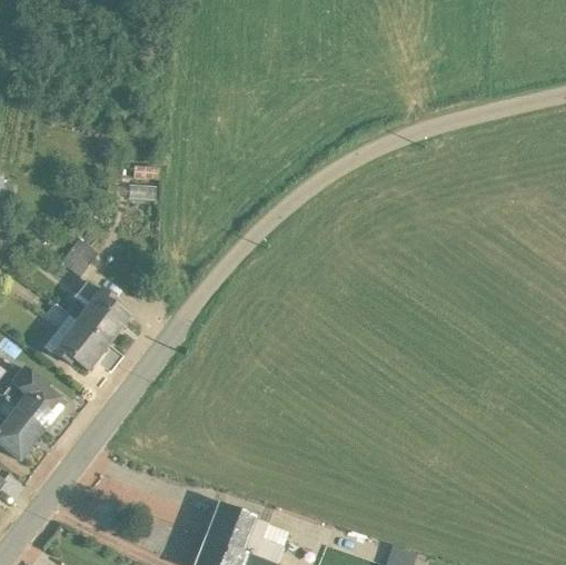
[(0,227),(5,228),(2,197),(15,196),(13,182),(6,184),(5,174),(0,174),(0,227)]
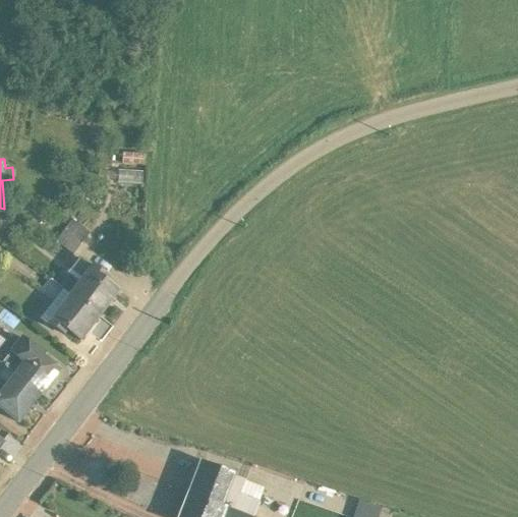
[(66,226),(83,240),(93,230),(74,216),(66,226)]
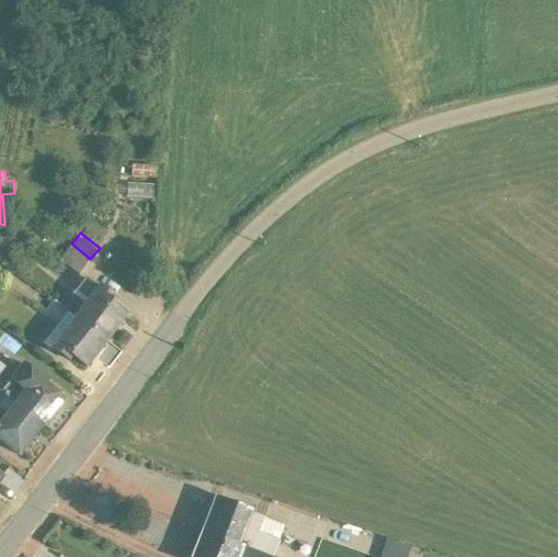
[(81,271),(90,259),(71,243),(61,257),(81,271)]
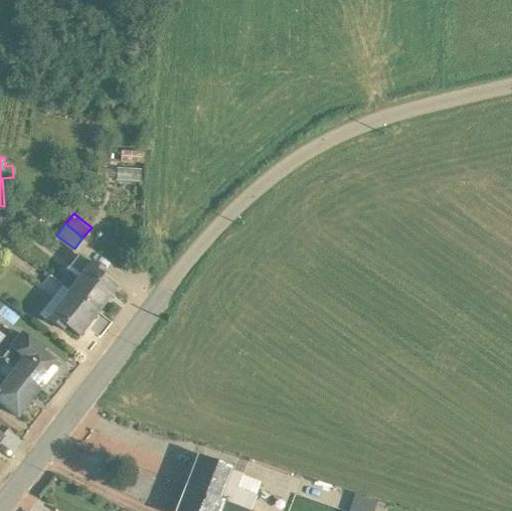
[(75,272),(73,274),(77,277),(69,288),(99,311),(118,286),(104,276),(107,272),(81,251),(69,268),(75,272)]
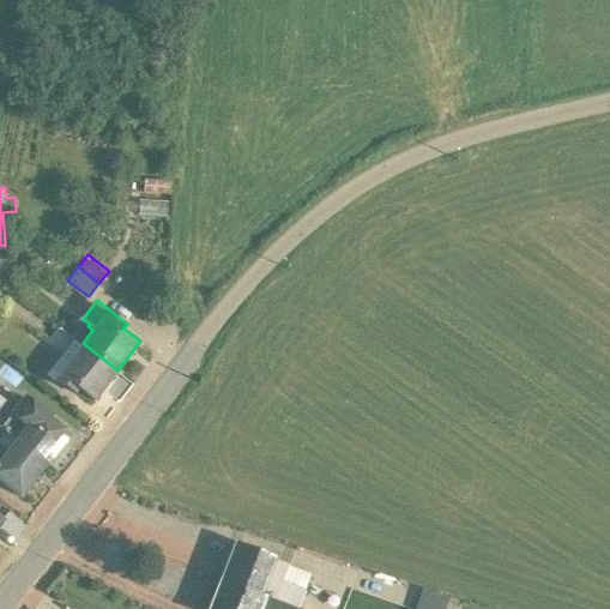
[(80,386),(96,398),(118,371),(60,326),(50,339),(65,351),(49,371),(77,390),(80,386)]
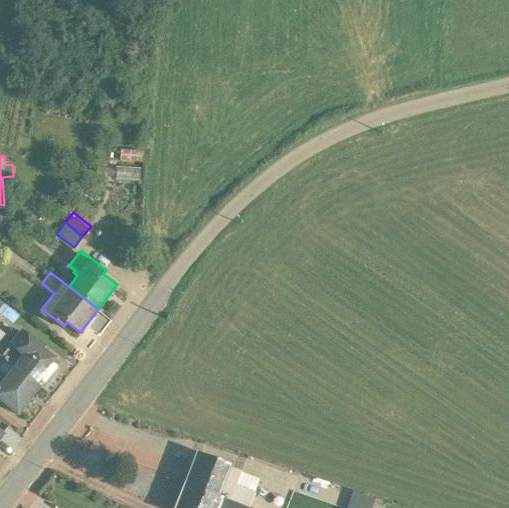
[(48,345),(23,326),(3,355),(42,386),(61,360),(45,347),(48,345)]
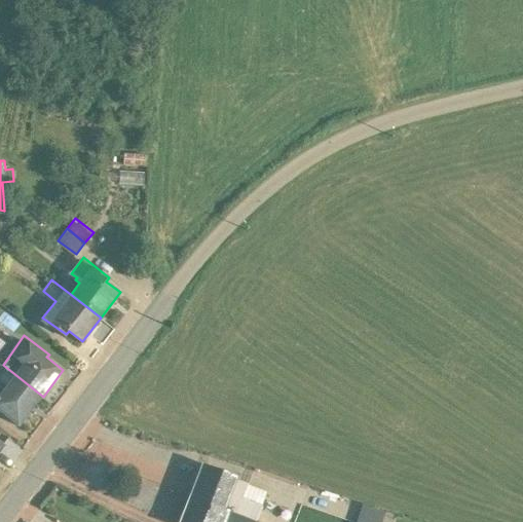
[(0,382),(0,409),(21,425),(43,397),(15,375),(5,386),(0,382)]
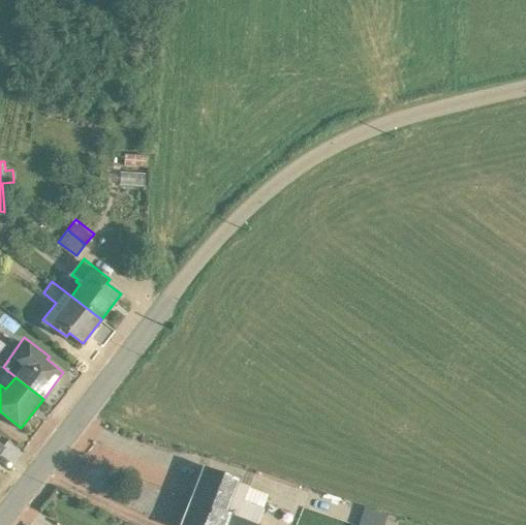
[(269,494),(205,467),(192,498),(258,524),(266,506),(264,506),(269,494)]
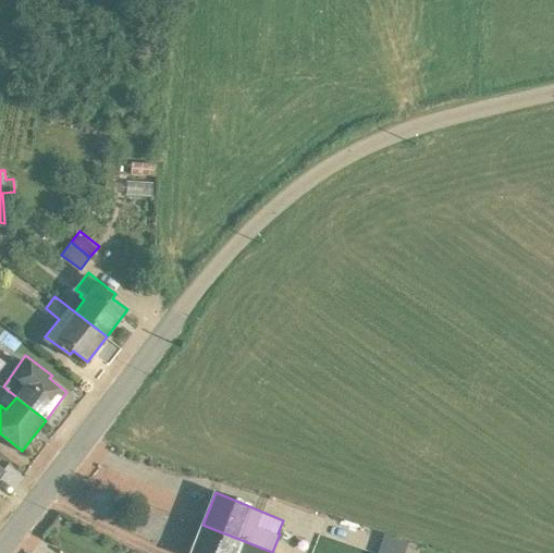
[(271,552),(272,552),(202,525),(189,552),(271,552)]
